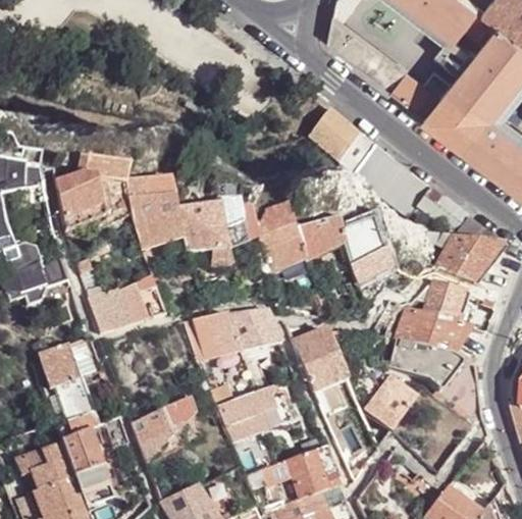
[(336,0),(333,15),(342,23),(359,0),(336,0)]
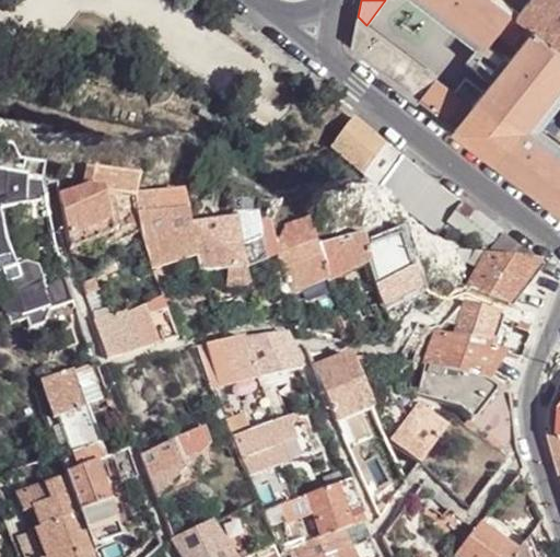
[(489,38),(440,0),(426,0),(485,45),(489,38)]
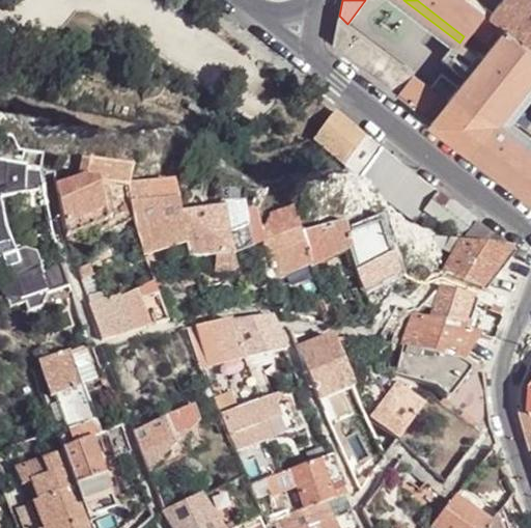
[(417,0),(464,36),(474,23),(495,38),(510,18),(496,6),(487,0),(417,0)]
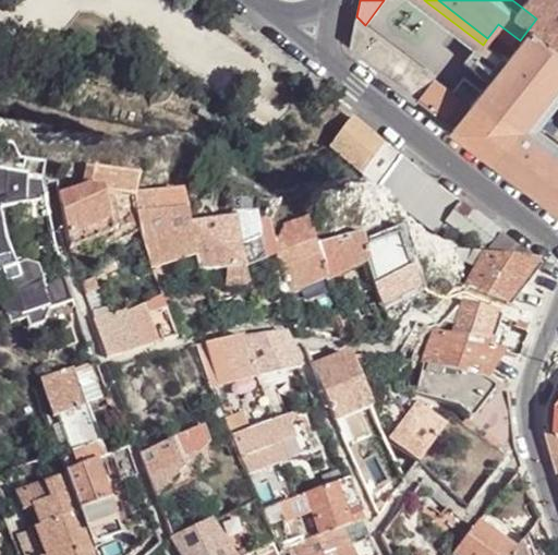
[(525,0),(521,7),(536,19),(557,35),(557,0),(525,0)]
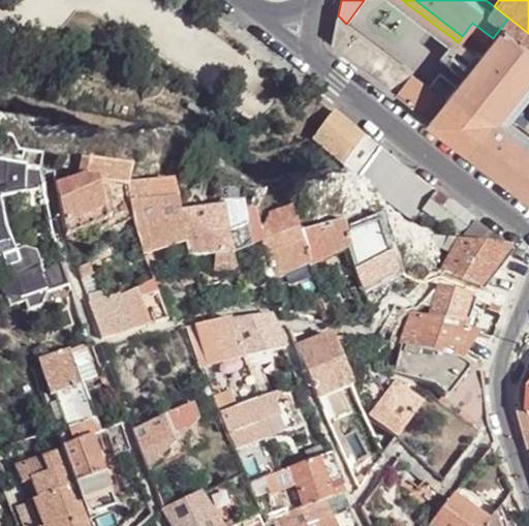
[(338,16),(333,40),(387,83),(402,65),(346,24),(338,16)]
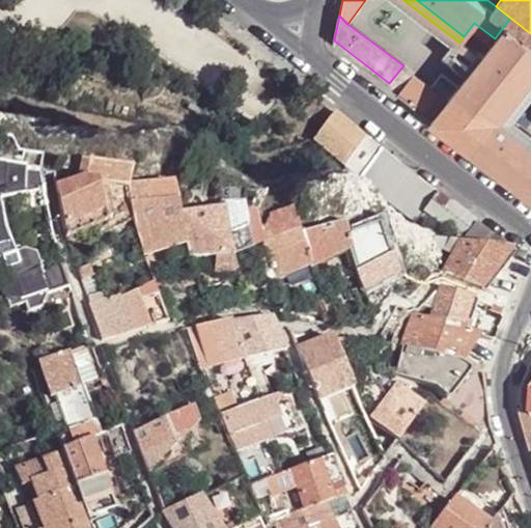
[(442,106),(434,117),(530,192),(530,137),(503,115),(530,79),(530,33),(510,18),(495,38),(442,106)]
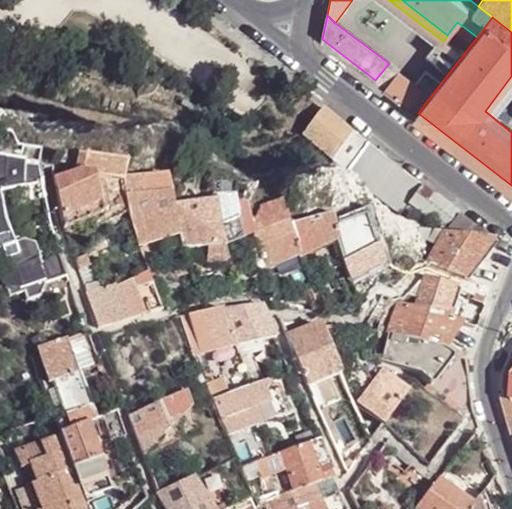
[(389,63),(375,80),(384,87),(398,69),(389,63)]
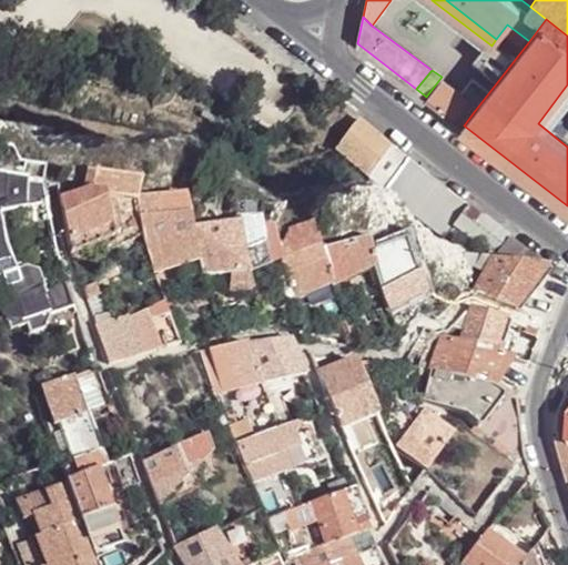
[(442,77),(426,97),(455,118),(464,107),(469,99),(442,77)]
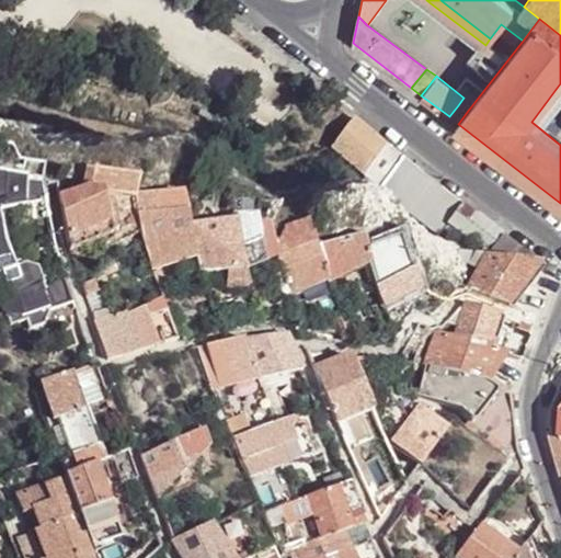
[(560,104),(560,83),(531,122),(560,145),(560,127),(550,120),(560,104)]
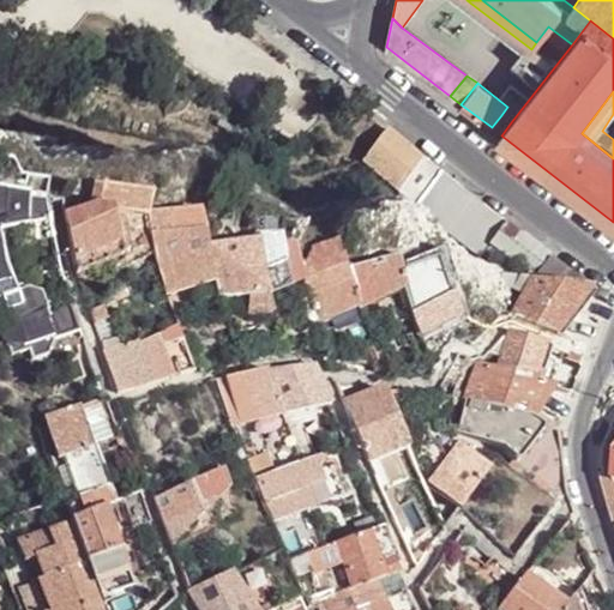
[(501,115),(492,127),(501,136),(511,122),(501,115)]
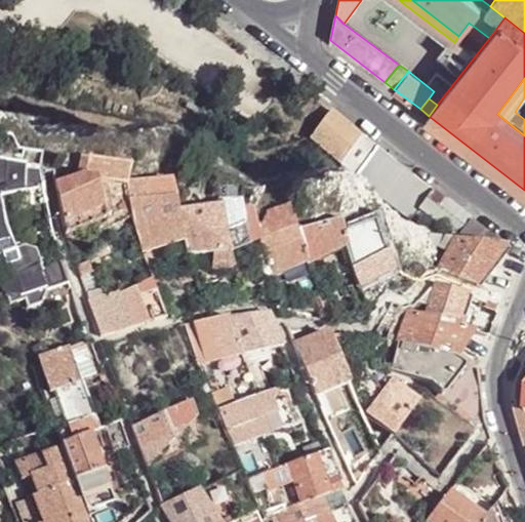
[(331,106),(313,130),(328,143),(360,167),(378,142),(331,106)]
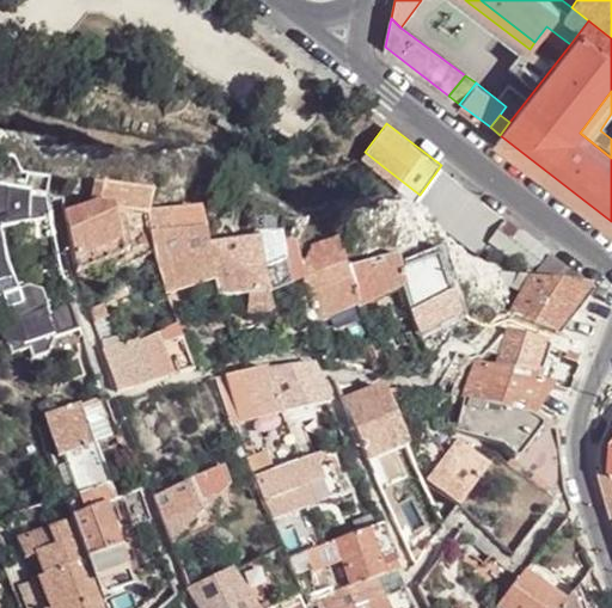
[(441,165),(420,195),(414,201),(445,226),(448,221),(472,191),(441,165)]
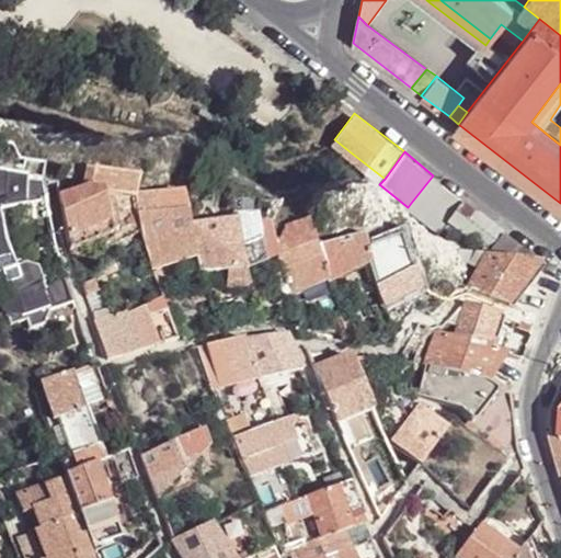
[(464,198),(433,175),(411,203),(445,226),(453,217),(449,215),(464,198)]
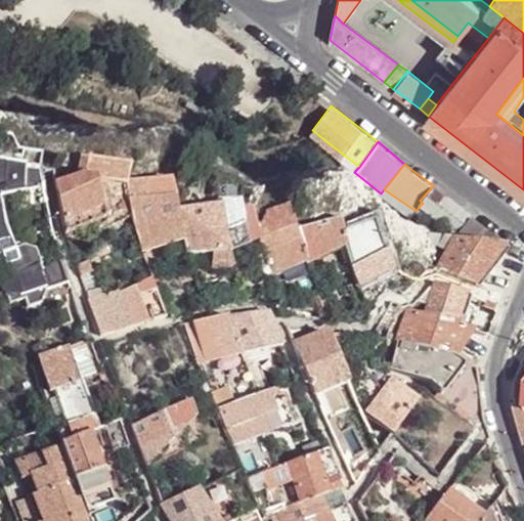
[(39,190),(34,176),(0,170),(0,269),(3,277),(41,265),(37,255),(35,249),(25,245),(20,247),(14,248),(0,209),(0,199),(32,196),(33,198),(37,198),(38,194),(40,193),(39,190)]
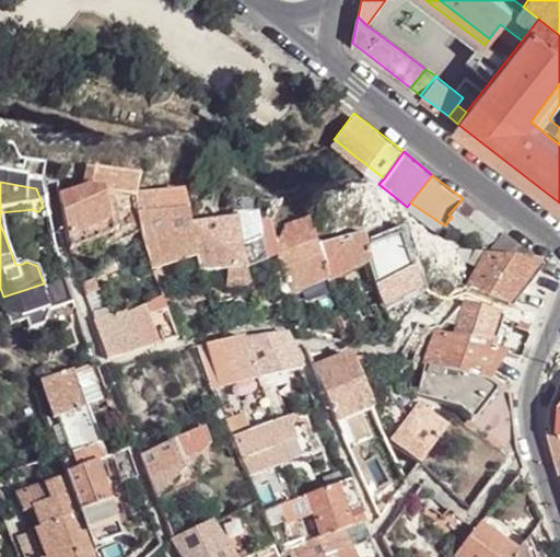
[(70,248),(112,235),(103,213),(96,198),(80,197),(54,204),(58,215),(69,245),(70,248)]
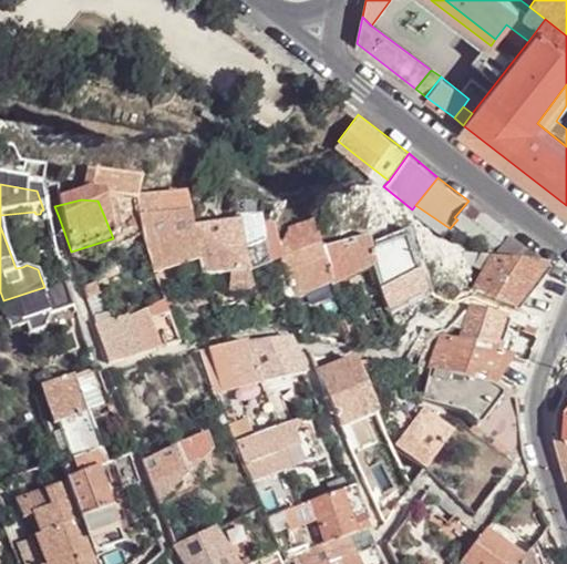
[(116,203),(98,201),(104,216),(119,212),(116,203)]
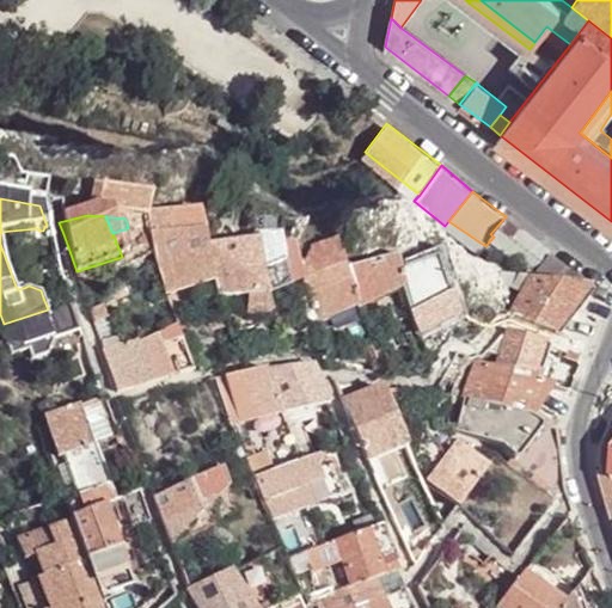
[(506,216),(490,234),(494,237),(536,269),(551,251),(506,216)]
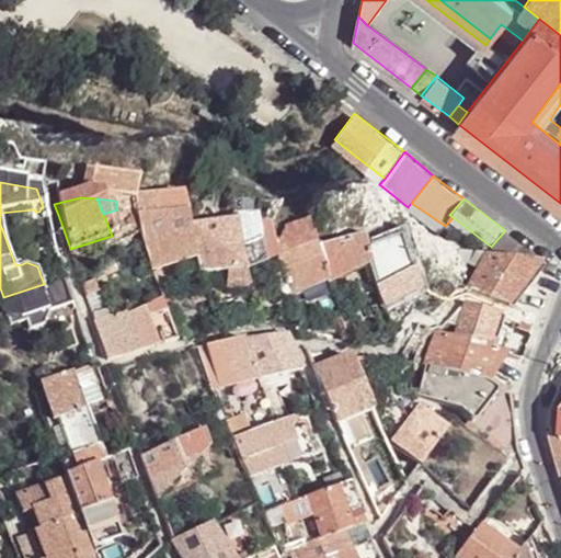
[(184,261),(195,259),(184,230),(180,218),(135,216),(138,227),(140,232),(152,265),(184,261)]
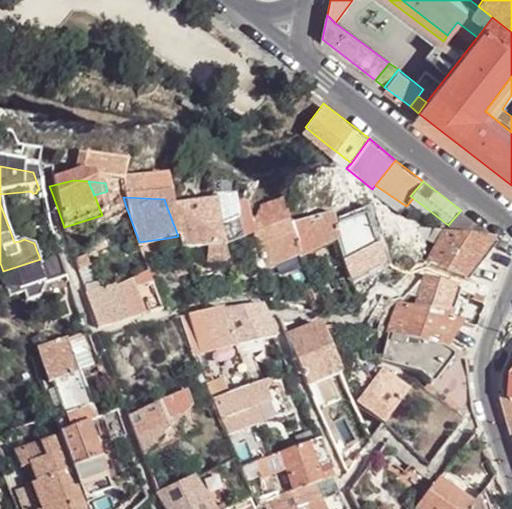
[(206,197),(208,201),(209,201),(224,243),(225,244),(248,236),(253,234),(251,227),(243,207),(206,197)]
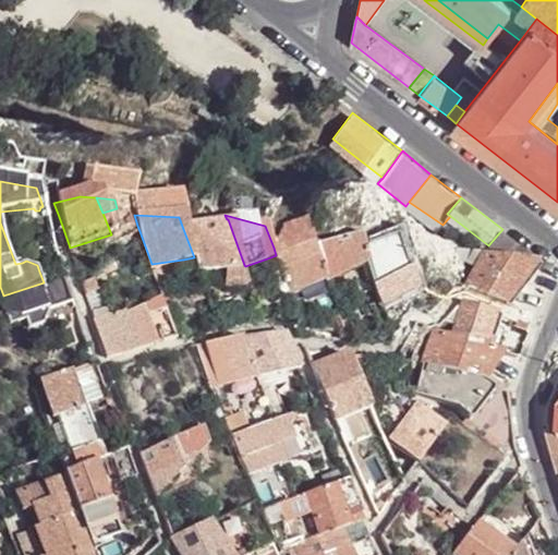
[(194,257),(198,269),(223,267),(244,265),(228,219),(227,219),(183,229),(194,257)]
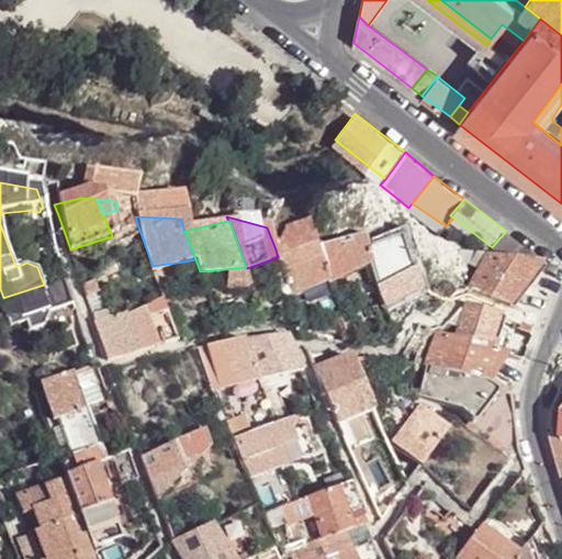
[(141,233),(138,227),(112,236),(70,249),(74,257),(115,245),(141,233)]
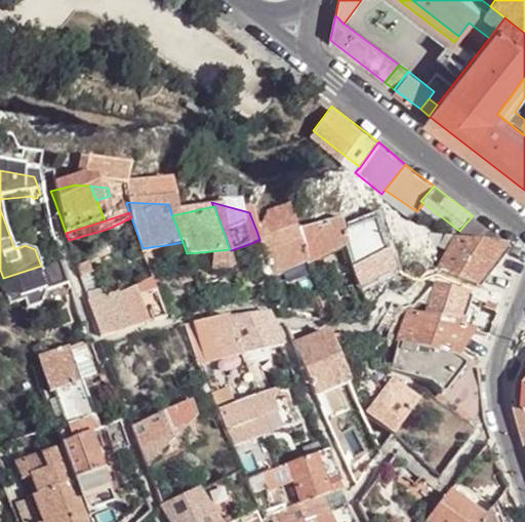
[(459,231),(456,236),(457,236),(508,244),(473,215),(459,231)]
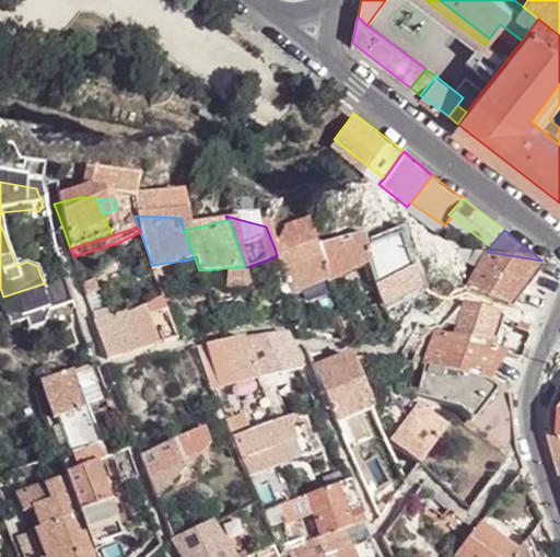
[(282,239),(286,244),(295,240),(294,234),(282,239)]
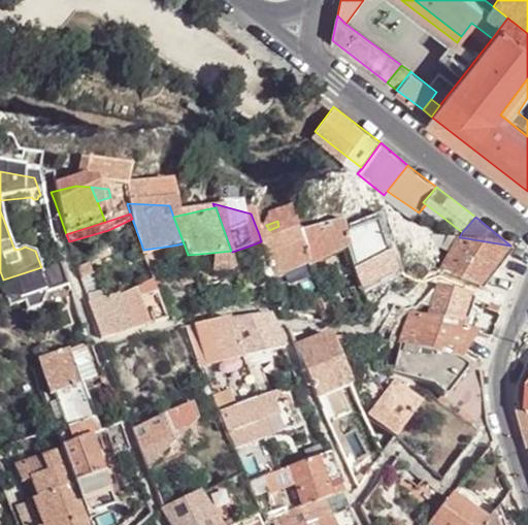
[(274,273),(305,261),(294,233),(290,222),(278,226),(269,230),(259,234),(261,241),(274,273)]
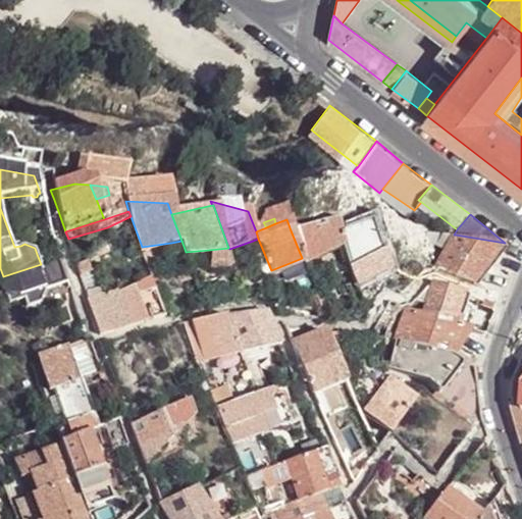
[(368,222),(337,237),(342,248),(355,287),(384,265),(368,222)]
